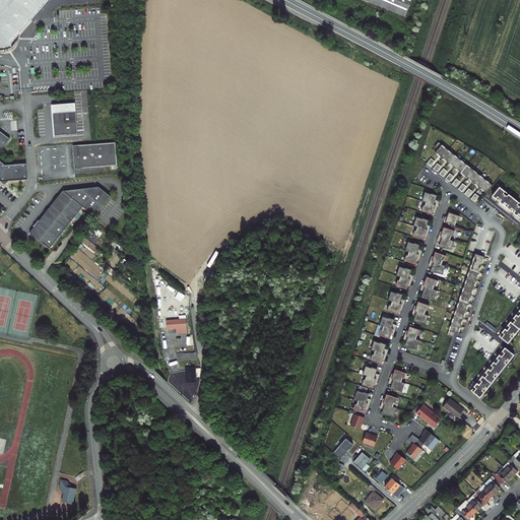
[(0,0),(0,49),(2,50),(5,50),(7,50),(9,50),(13,48),(12,43),(38,12),(47,0),(0,0)]
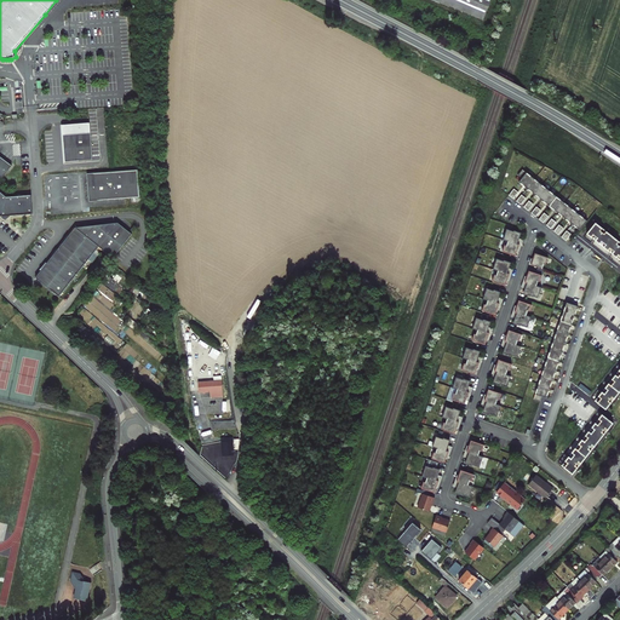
[(434,0),(483,21),(491,0),(434,0)]
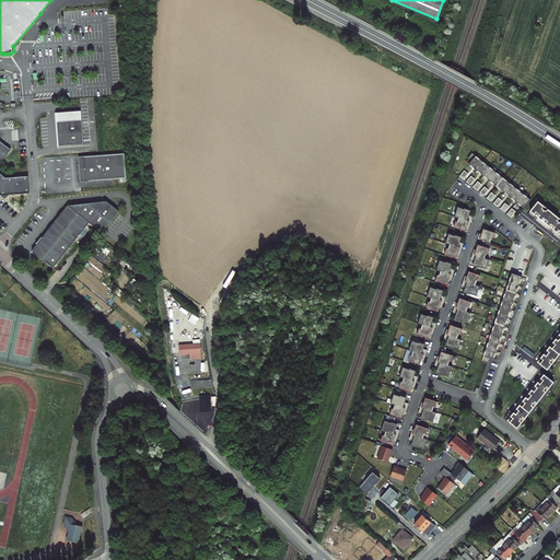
[(83,118),(58,120),(60,144),(85,142),(83,118)]
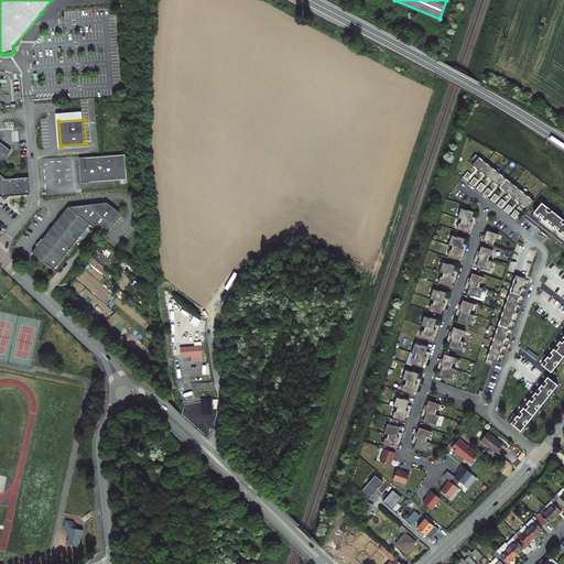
[(0,162),(9,151),(0,143),(0,162)]
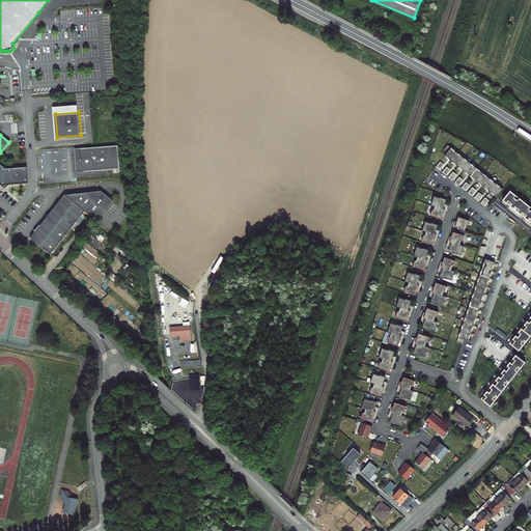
[(119,143),(77,147),(79,170),(121,167),(119,143)]
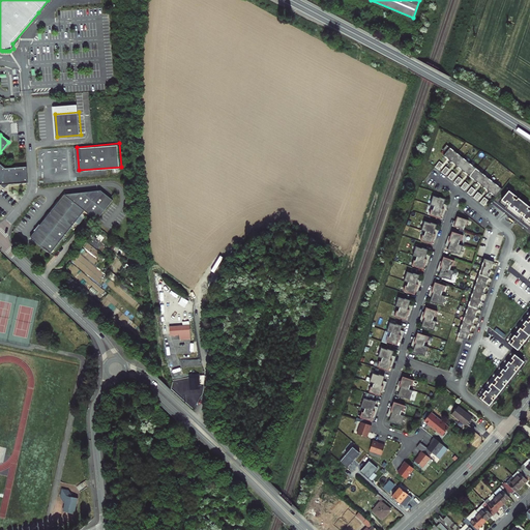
[(444,156),(496,197),(502,188),(447,145),(443,150),(446,153),(444,156)]
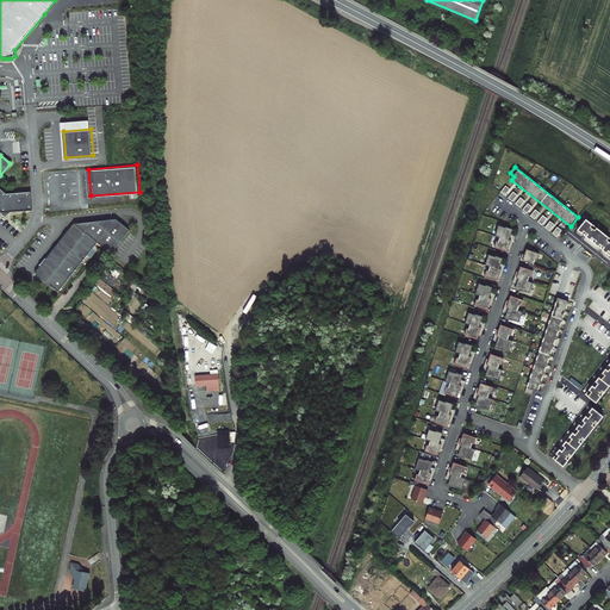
[(0,211),(1,213),(32,211),(32,210),(33,206),(31,192),(7,194),(0,187),(0,211)]
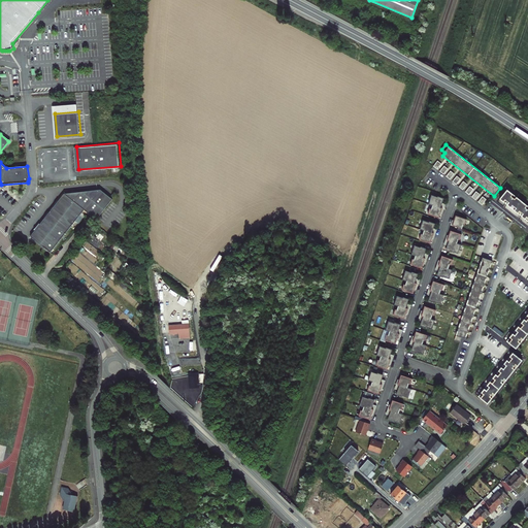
[(32,232),(52,249),(86,206),(98,216),(116,195),(103,186),(66,190),(34,230),(32,232)]
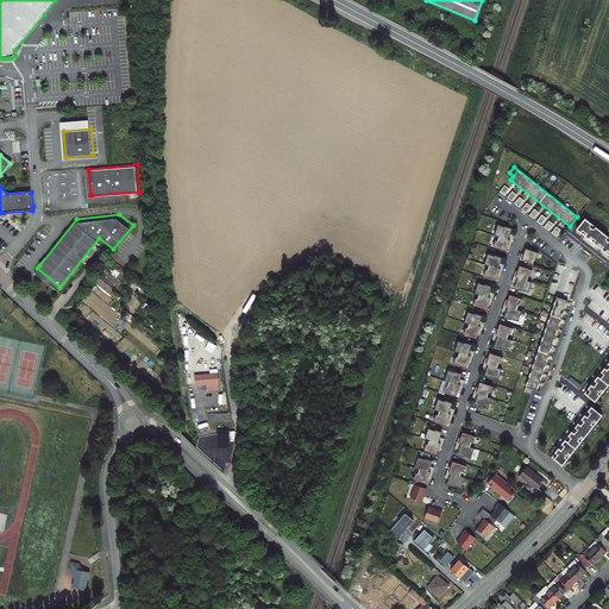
[(608,237),(585,219),(576,230),(608,255),(608,237)]
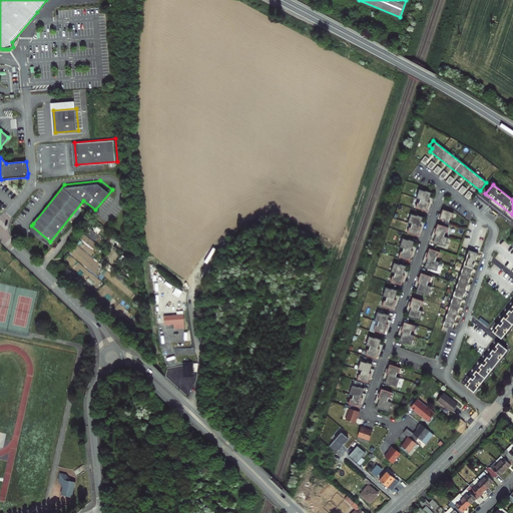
[(421,199),(432,203),(433,198),(429,197),(431,192),(426,190),(425,191),(420,189),(417,198),(421,199)]
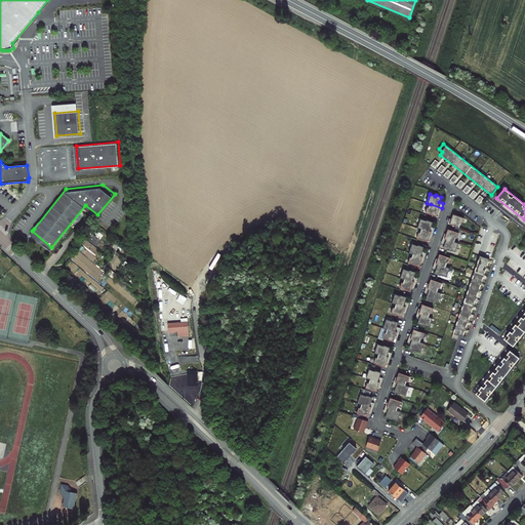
[(440,212),(442,208),(431,204),(429,208),(428,207),(426,213),(437,216),(439,212),(440,212)]
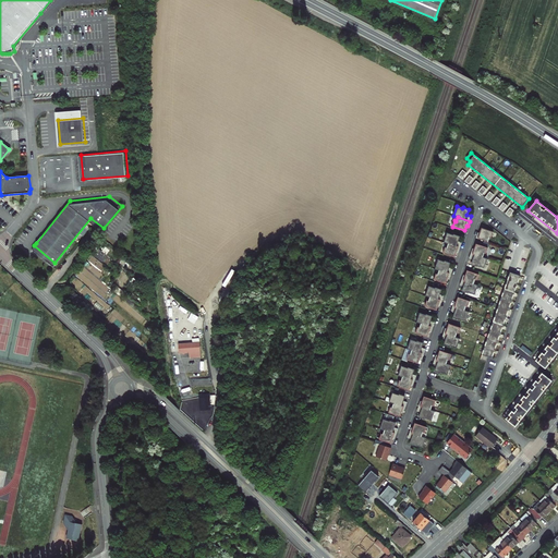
[(478,232),(476,238),(488,242),(489,238),(492,238),(494,232),(482,228),(480,233),(478,232)]
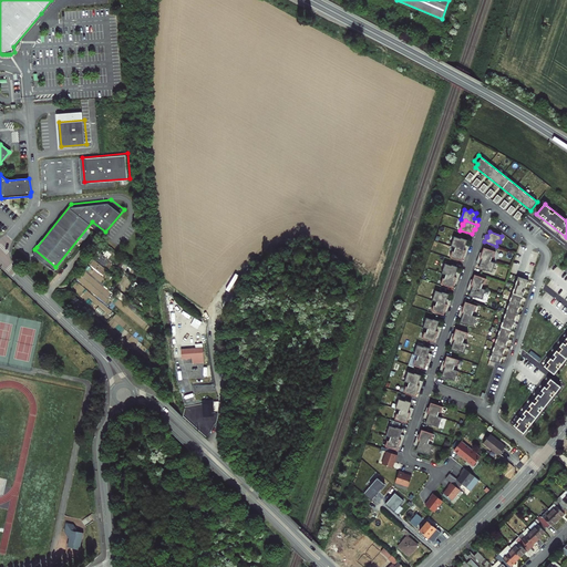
[(455,247),(467,251),(470,246),(465,245),(466,240),(461,238),(461,239),(454,237),(451,246),(455,248),(455,247)]
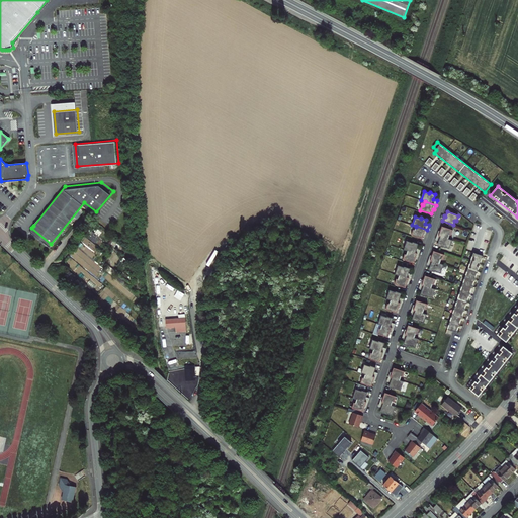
[(426,235),(427,230),(416,226),(416,227),(415,230),(414,230),(412,235),(423,239),(424,234),(426,235)]
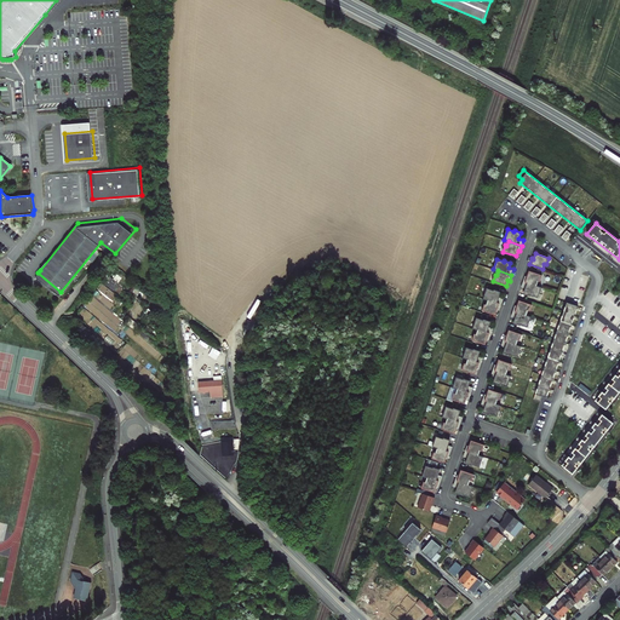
[(526,276),(523,281),(537,286),(538,281),(540,282),(543,275),(529,271),(527,276),(526,276)]
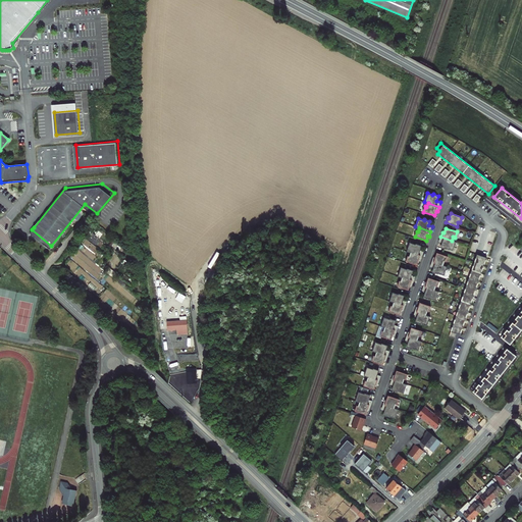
[(452,241),(440,237),(439,242),(444,243),(441,248),(447,250),(447,249),(453,251),(456,242),(452,241)]
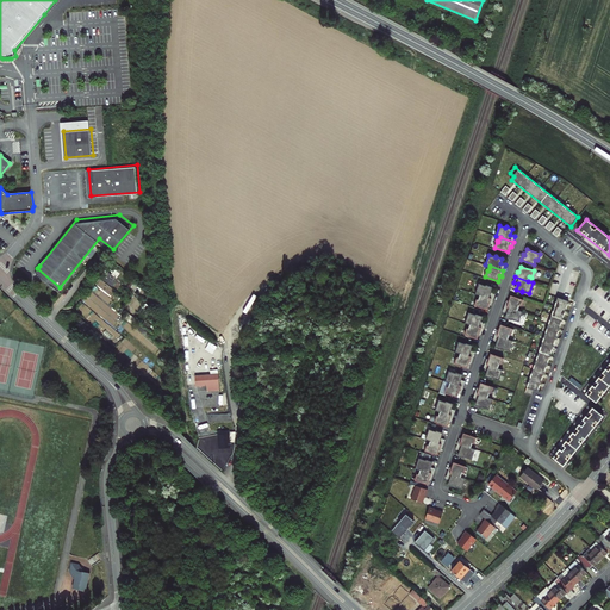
[(480,296),(493,299),(495,294),(491,293),(492,287),(486,285),(486,286),(479,284),(475,294),(480,296)]
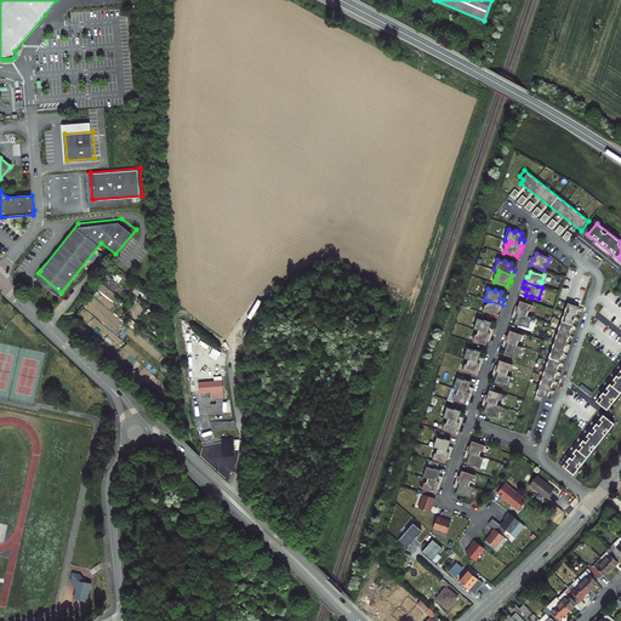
[(500,311),(502,305),(489,301),(488,306),(485,305),(483,312),(496,315),(499,309),(500,311)]
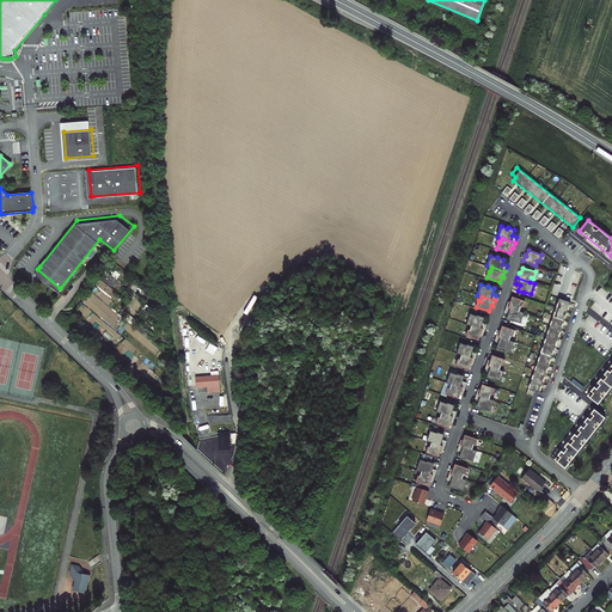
[(508,301),(507,307),(520,312),(520,311),(521,307),(524,307),(526,301),(513,297),(510,303),(508,301)]
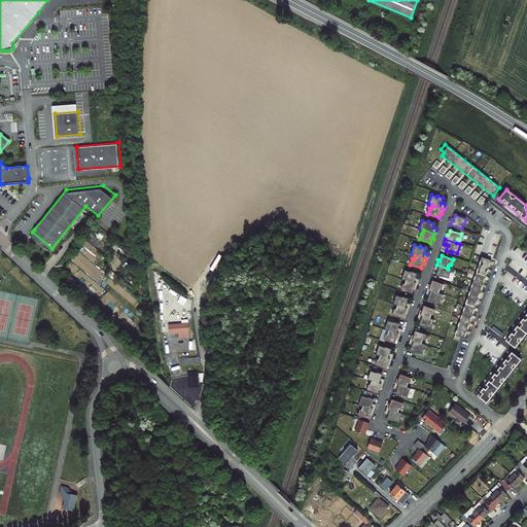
[(482,257),(454,339),(460,341),(461,337),(465,339),(491,260),(482,257)]
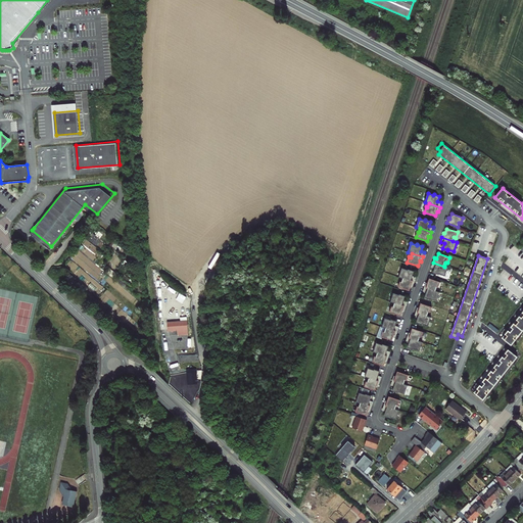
[(444,267),(433,263),(431,267),(435,269),(434,273),(439,275),(439,274),(445,276),(448,268),(444,266),(444,267)]
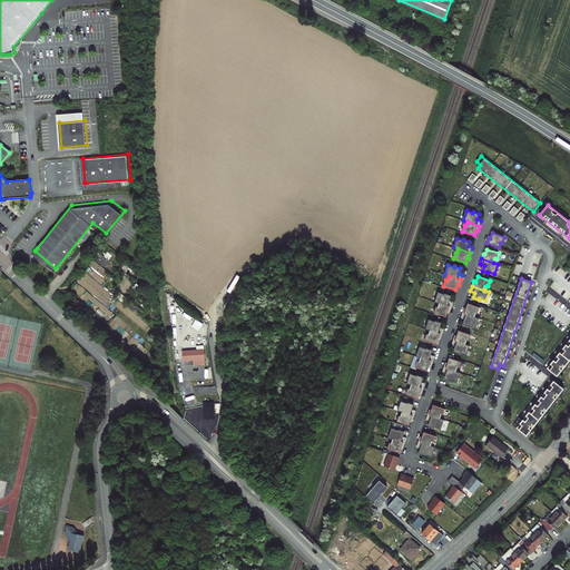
[(440,303),(452,307),(453,302),(449,301),(451,295),(445,294),(444,294),(439,292),(435,302),(440,304),(440,303)]
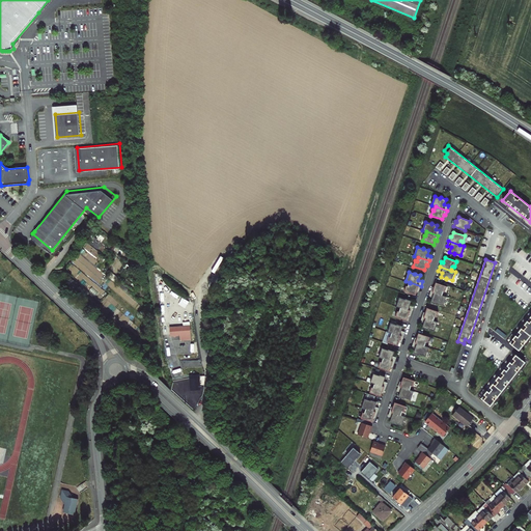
[(419,290),(421,286),(410,282),(410,283),(408,286),(407,286),(404,291),(416,296),(417,290),(419,290)]
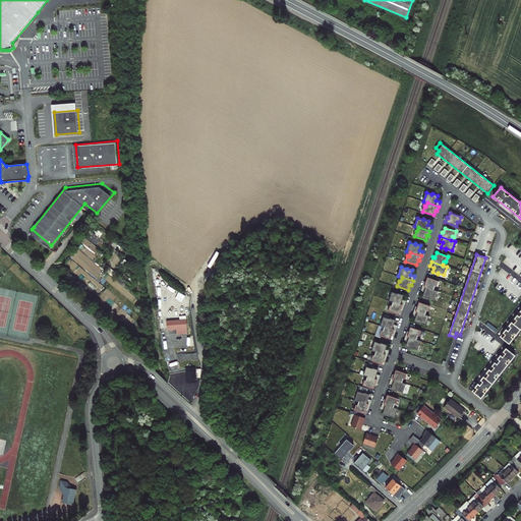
[(424,282),(423,286),(433,290),(435,290),(436,286),(437,287),(439,281),(427,277),(426,282),(424,282)]
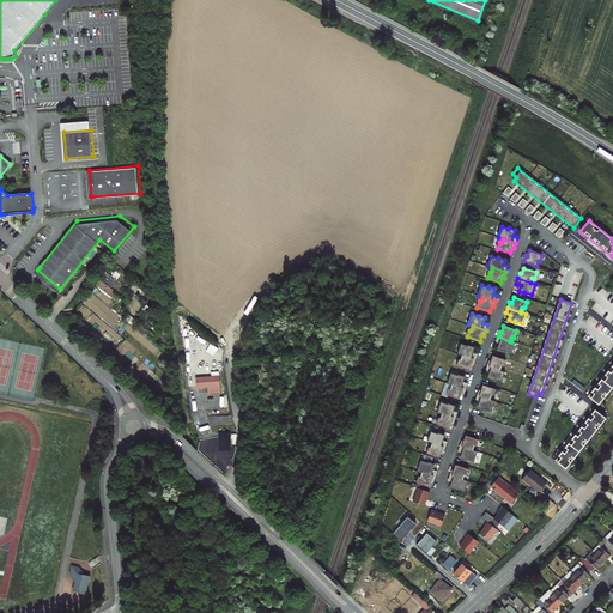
[(510,341),(498,337),(496,343),(501,344),(498,350),(504,352),(505,351),(513,353),(516,343),(511,341),(510,341)]
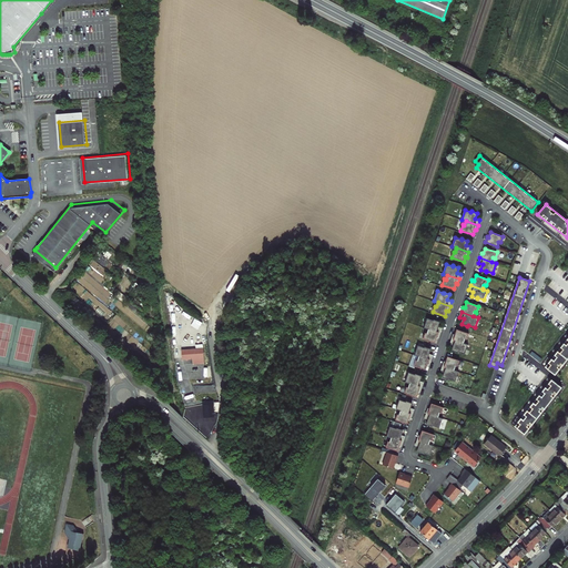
[(428,330),(440,333),(443,328),(438,326),(439,322),(434,320),(434,321),(427,318),(424,328),(428,330)]
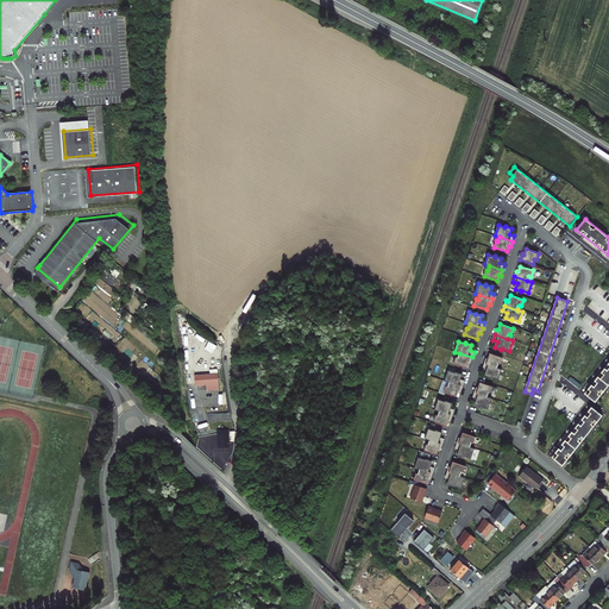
[(471,363),(472,357),(459,353),(458,357),(456,357),(454,364),(466,368),(469,362),(471,363)]
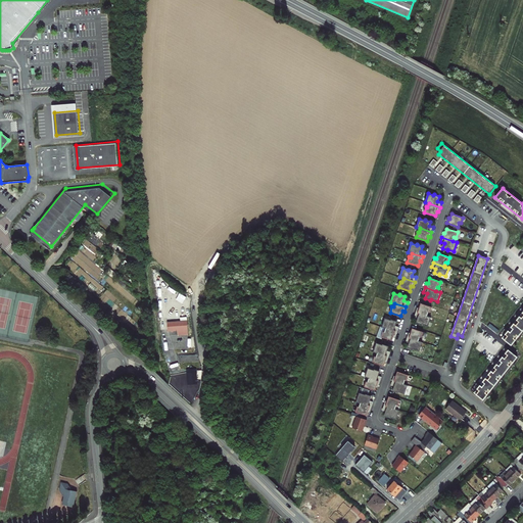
[(418,307),(416,313),(427,316),(428,313),(430,313),(432,307),(421,303),(419,308),(418,307)]
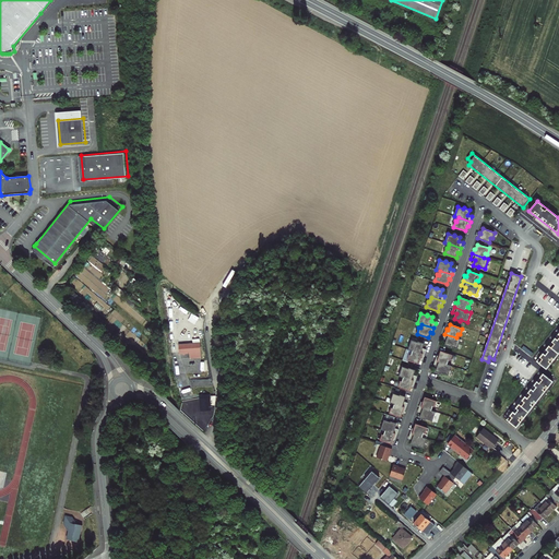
[(558,332),(536,361),(547,369),(558,353),(558,332)]
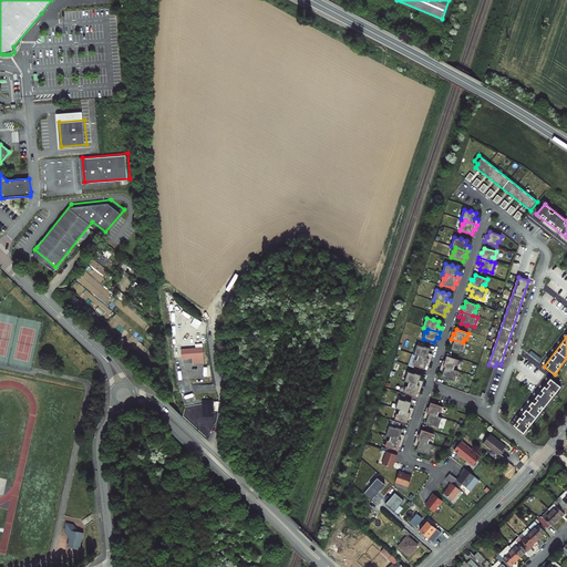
[(463,342),(451,339),(450,343),(454,346),(452,350),(457,352),(457,351),(464,353),(467,343),(463,342)]
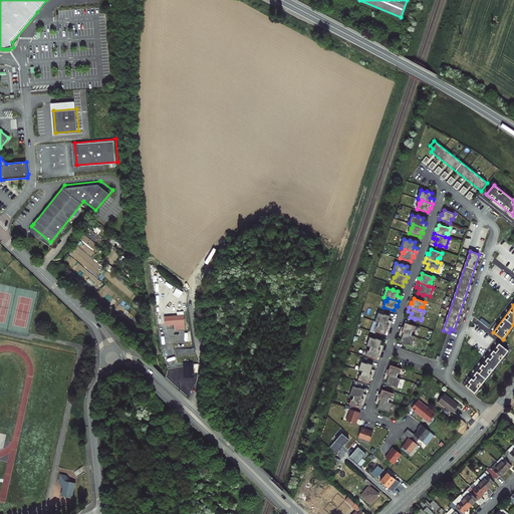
[(379,322),(391,326),(392,321),(389,320),(390,315),(384,314),(378,312),(375,321),(379,322)]
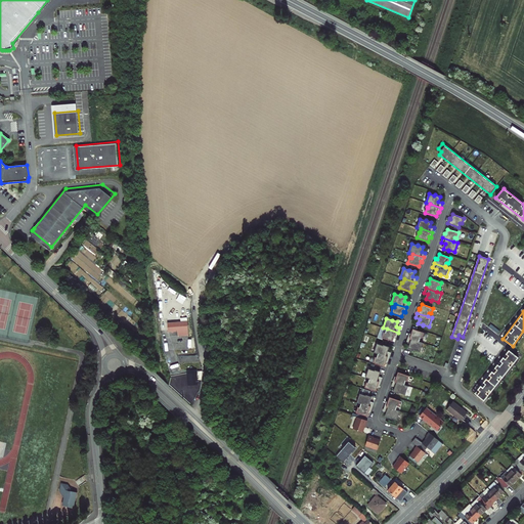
[(187,321),(168,322),(169,331),(187,330),(187,321)]
